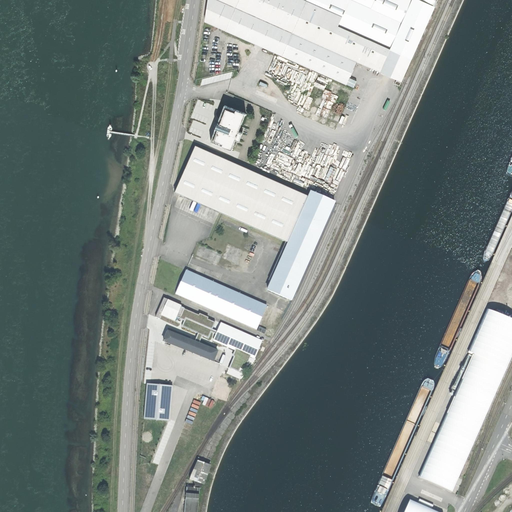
[(209,0),(206,20),(347,82),(349,76),(357,59),(402,79),(412,57),(341,26),(339,23),(343,15),(308,0),(209,0)]
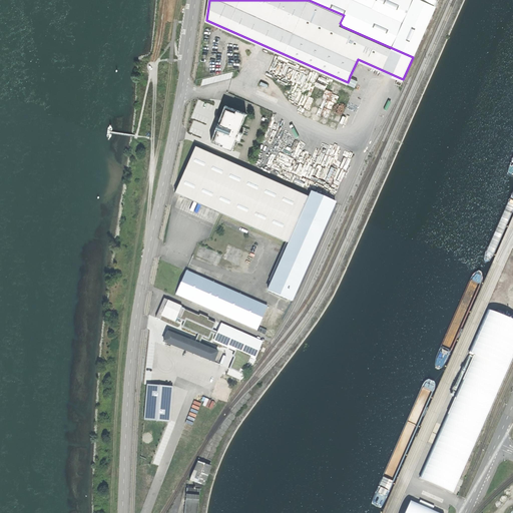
[(342,26),(413,57),(437,0),(309,0),(344,15),(340,23),(342,26)]
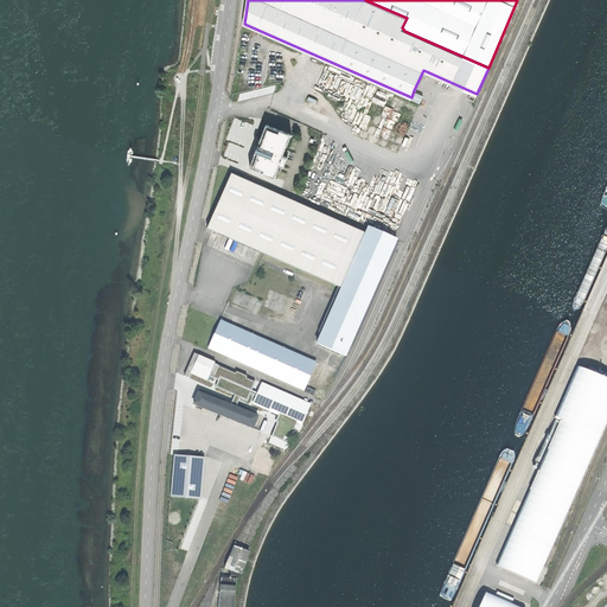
[(414,90),(411,97),(420,101),(423,95),(414,90)]
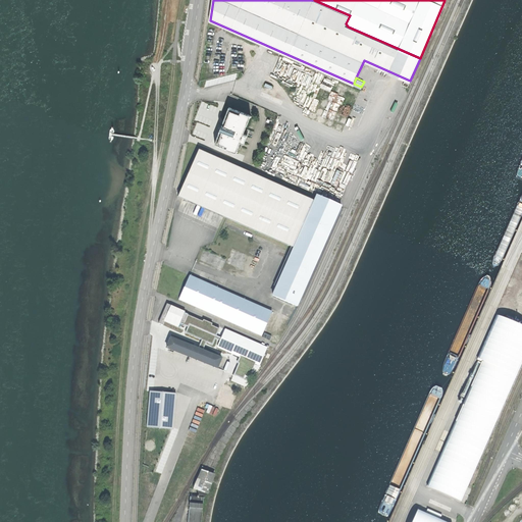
[(291,87),(285,98),(283,104),(294,108),(301,92),(291,87)]
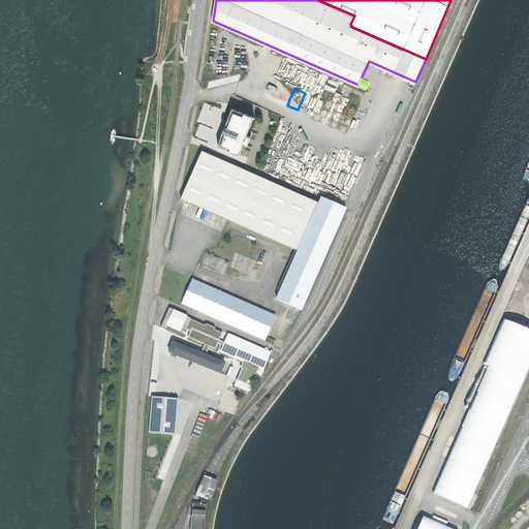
[(232,106),(217,145),(240,153),(244,142),(248,144),(253,130),(249,128),(254,115),(232,106)]
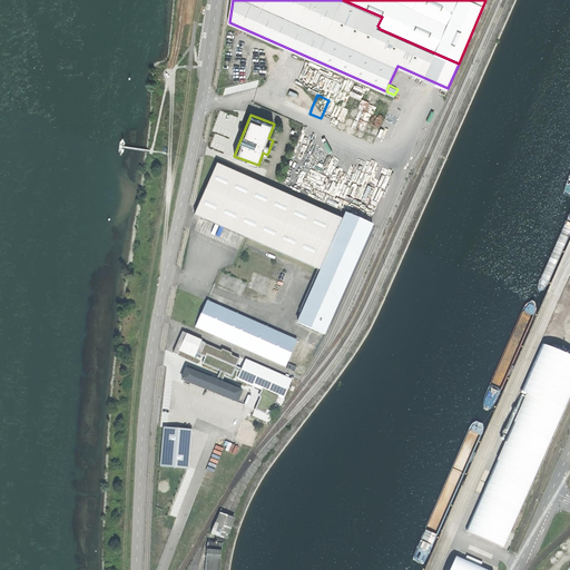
[(321,269),(344,218),(218,163),(195,214),(321,269)]
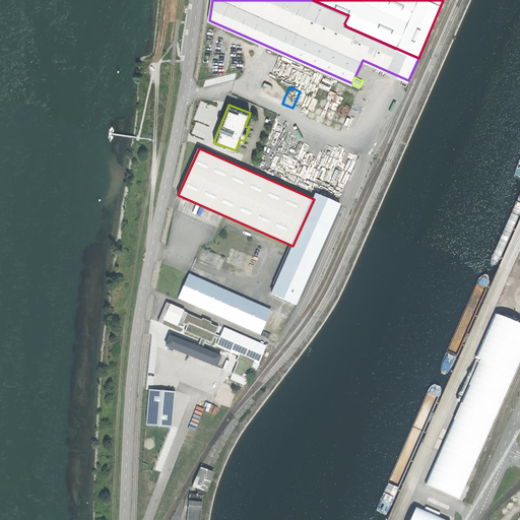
[(340,203),(316,193),(314,199),(293,246),(271,294),(296,304),(340,203)]
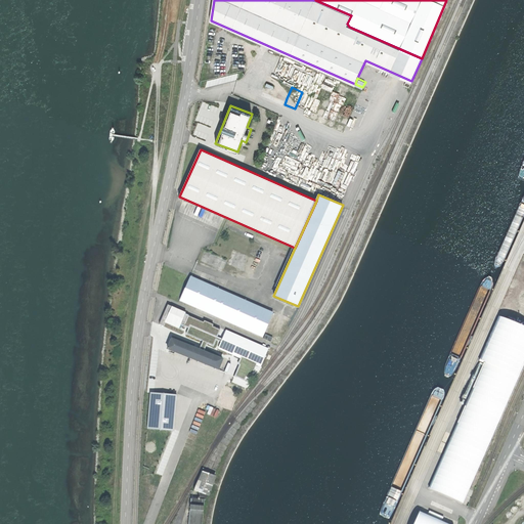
[(523,257),(499,312),(509,316),(511,312),(523,318),(523,257)]
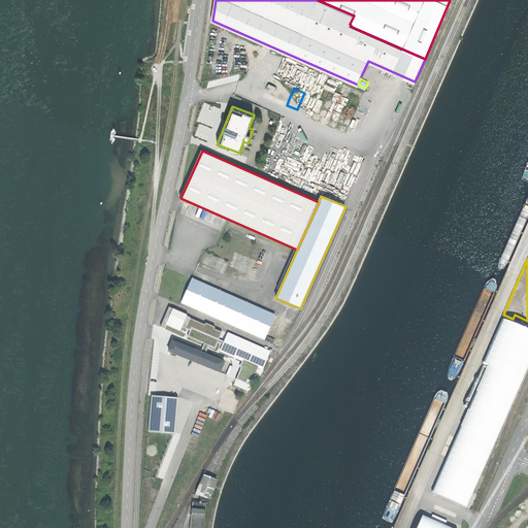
[(215,316),(225,292),(192,277),(182,301),(215,316)]
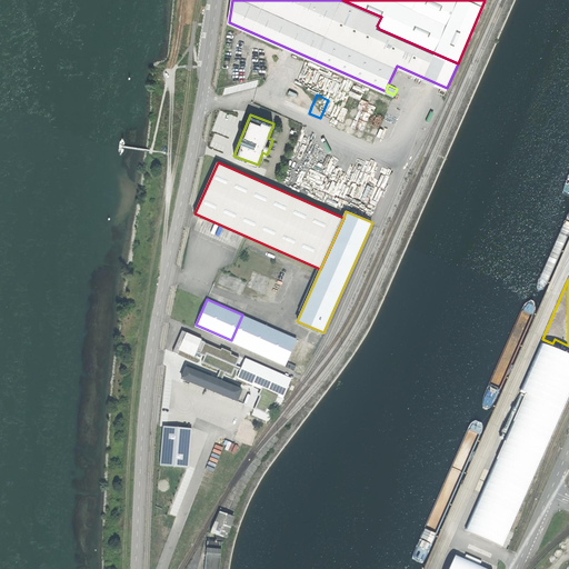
[(276,360),(287,335),(242,315),(231,340),(276,360)]
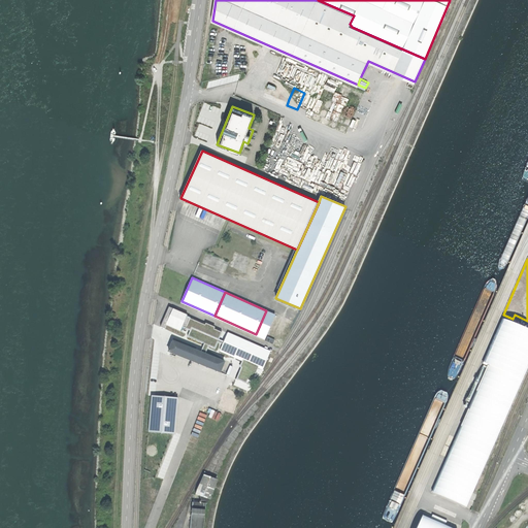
[(165,306),(160,319),(169,322),(167,326),(180,331),(182,328),(185,329),(190,318),(165,306)]
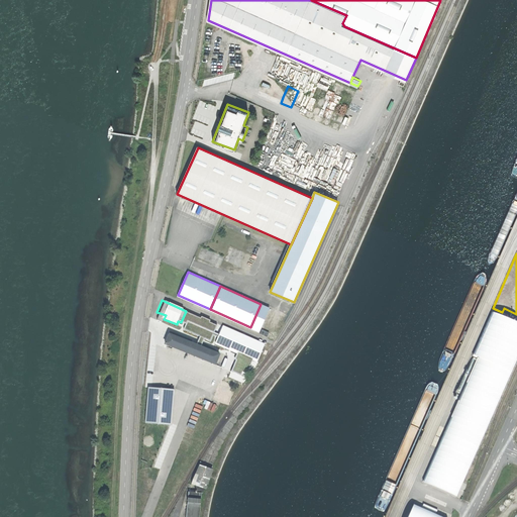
[(261,304),(250,327),(259,331),(270,307),(261,304)]
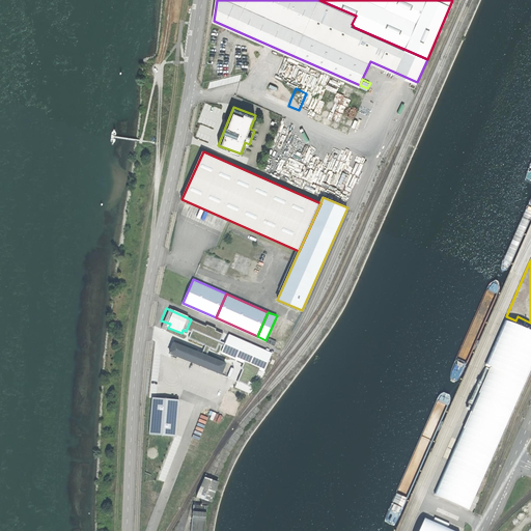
[(229,334),(222,352),(263,370),(272,352),(229,334)]
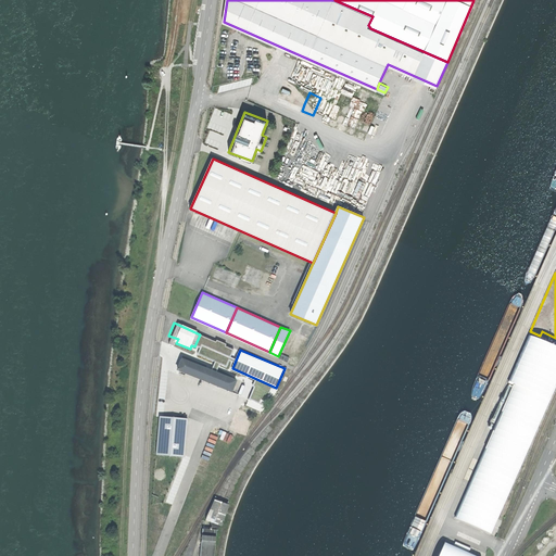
[(210,369),(182,357),(178,368),(231,391),(236,380),(216,371),(217,370),(210,367),(210,369)]
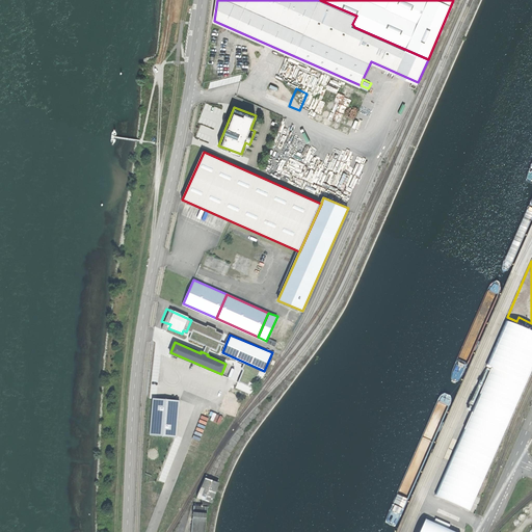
[(263,374),(251,369),(248,377),(259,382),(263,374)]
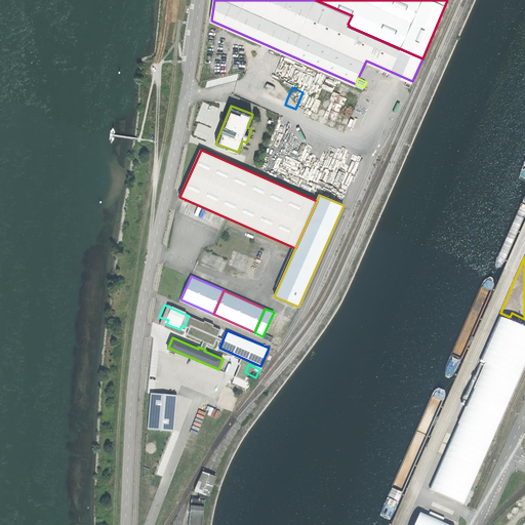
[(243,373),(236,370),(233,379),(240,382),(243,373)]
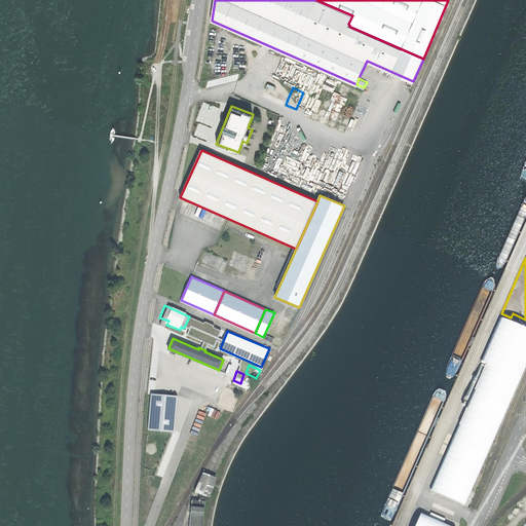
[(149,395),(148,430),(176,431),(177,396),(149,395)]
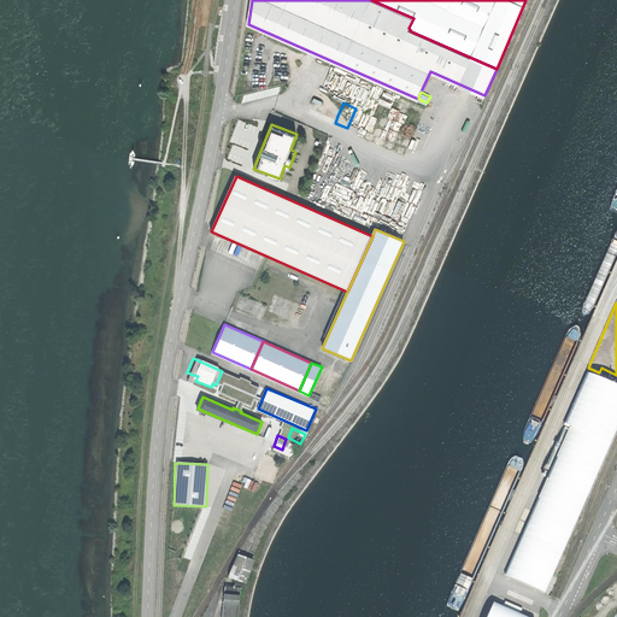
[(254,560),(240,554),(230,577),(246,583),(254,560)]
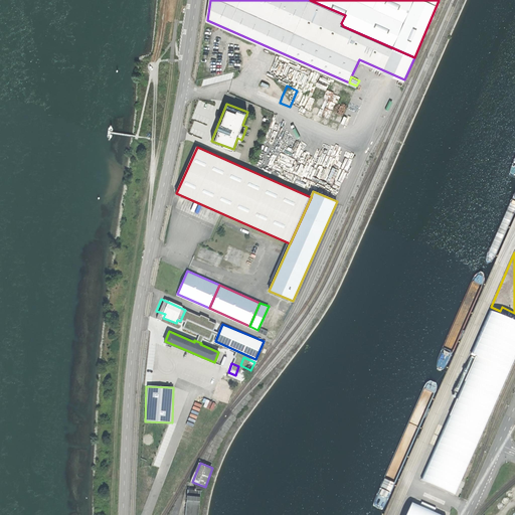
[(187,489),(184,514),(198,514),(201,490),(196,490),(196,488),(194,487),(194,490),(187,489)]
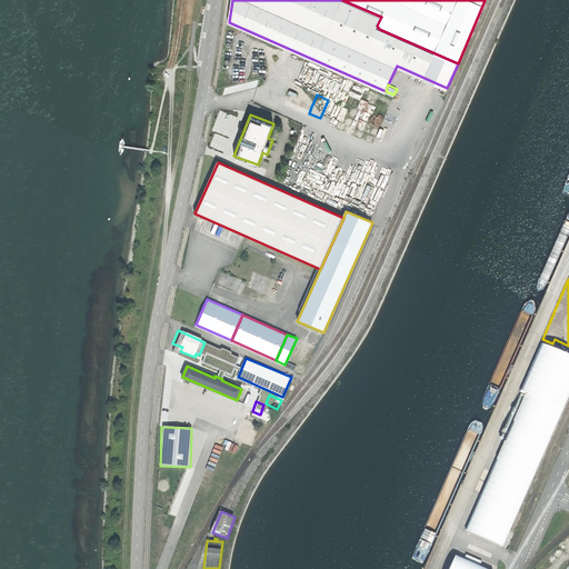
[(489,568),(480,565),(480,560),(476,558),(472,558),(472,560),(470,560),(456,555),(450,555),(443,568),(489,568)]
